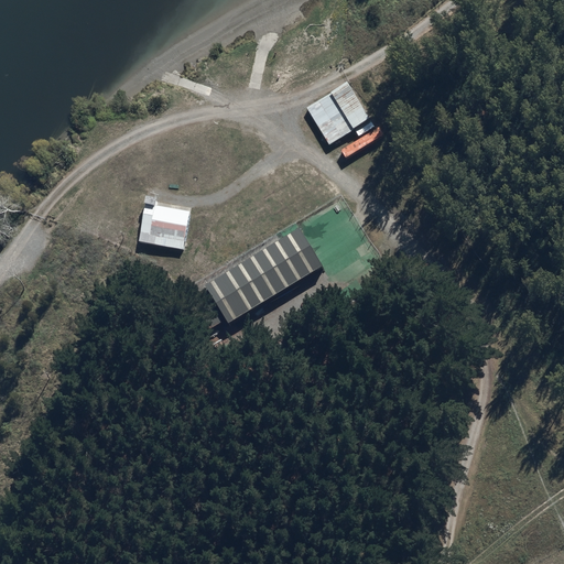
[(376,127),(346,82),(305,108),(320,129),(331,121),(342,138),(354,130),(358,138),(376,127)]
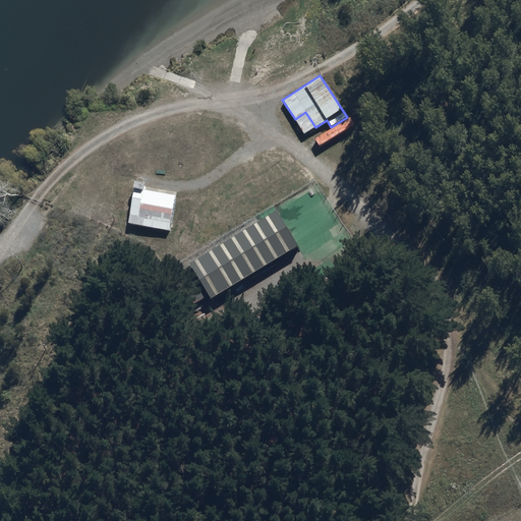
[(350,118),(315,139),(320,147),(354,125),(350,118)]
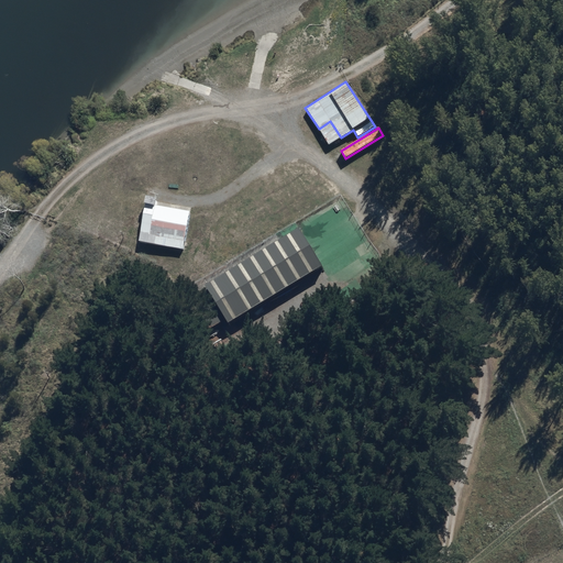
[(190,207),(146,199),(139,243),(183,251),(190,207)]
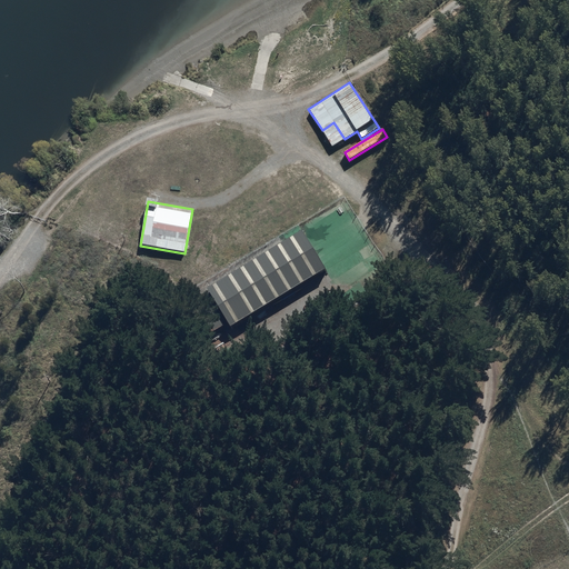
[(325,271),(301,232),(206,290),(229,329),(325,271)]
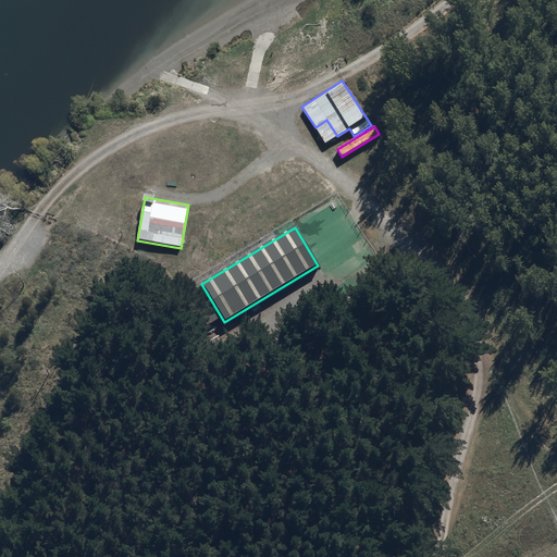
[(219,319),(206,298),(187,310),(200,331),(219,319)]
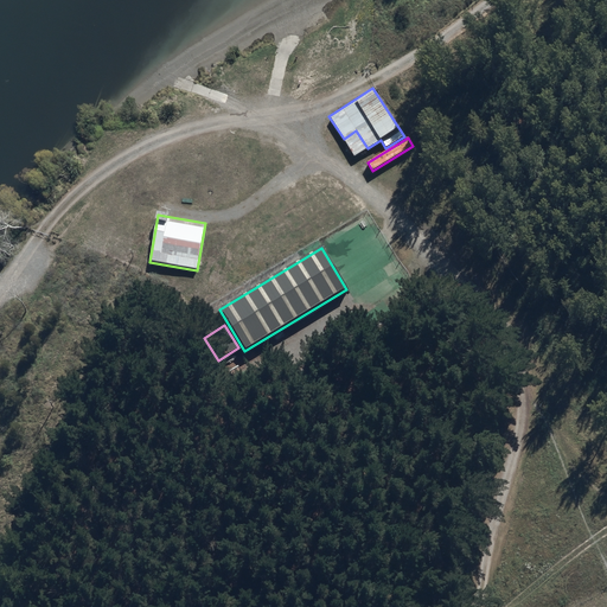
All buildings are outlined.
